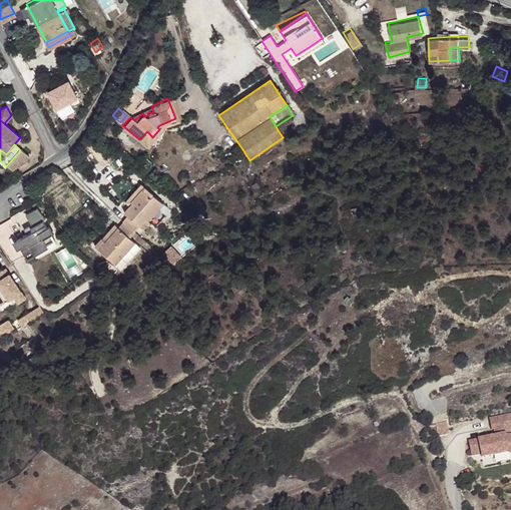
[(28,156),(20,150),(6,166),(11,170),(23,162),(28,156)]
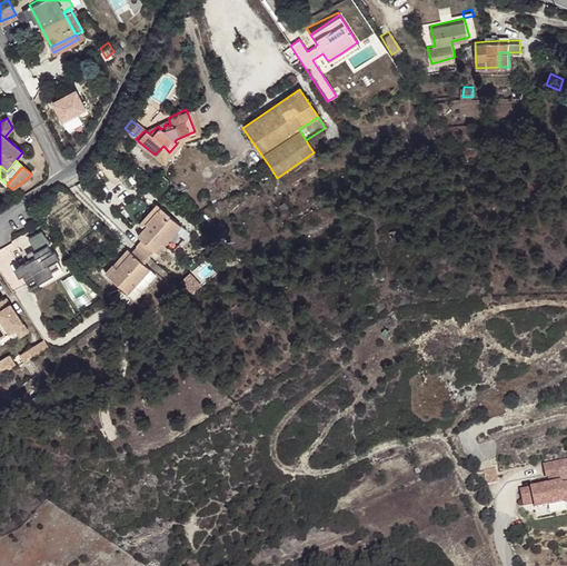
[(136,220),(141,225),(150,212),(158,204),(153,200),(147,208),(136,220)]
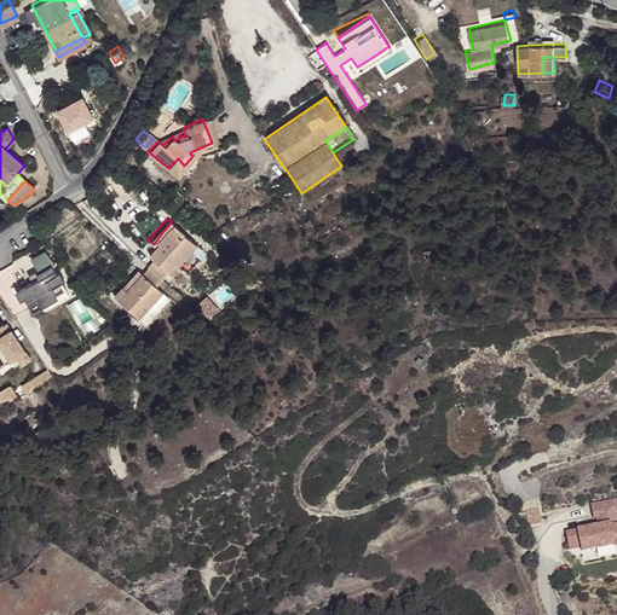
[(163,231),(154,244),(146,251),(150,256),(144,264),(159,277),(166,270),(172,262),(174,265),(184,254),(194,242),(172,221),(163,231)]
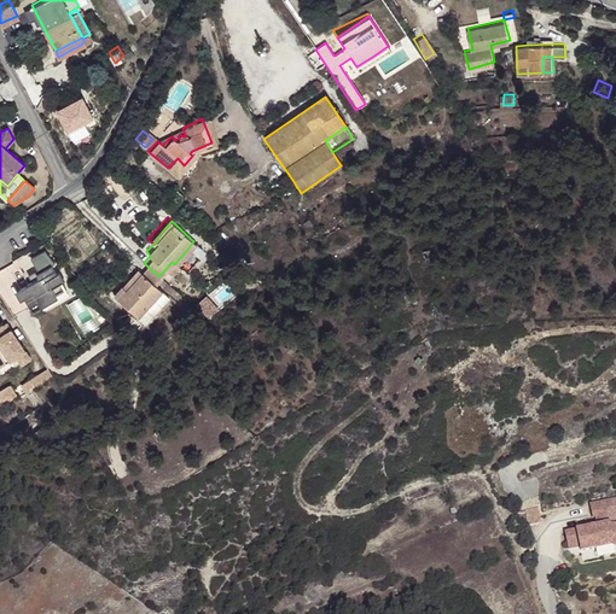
[(24,285),(18,288),(28,305),(30,304),(32,305),(35,304),(34,302),(44,296),(53,291),(51,286),(60,281),(50,264),(53,262),(45,247),(30,256),(38,268),(39,270),(38,272),(40,275),(33,279),(24,284),(24,285)]
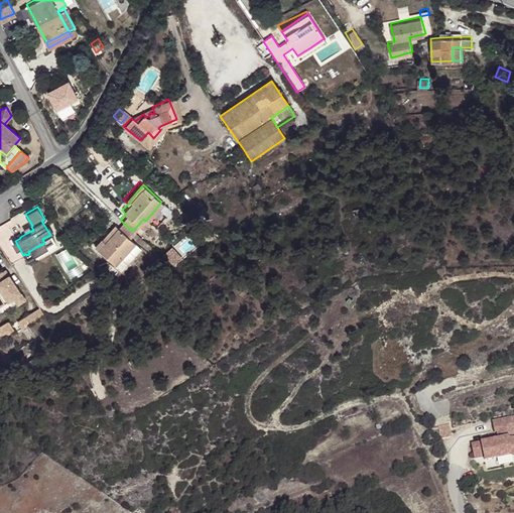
[(44,243),(36,247),(38,250),(56,240),(44,219),(41,221),(50,235),(42,239),(44,243)]
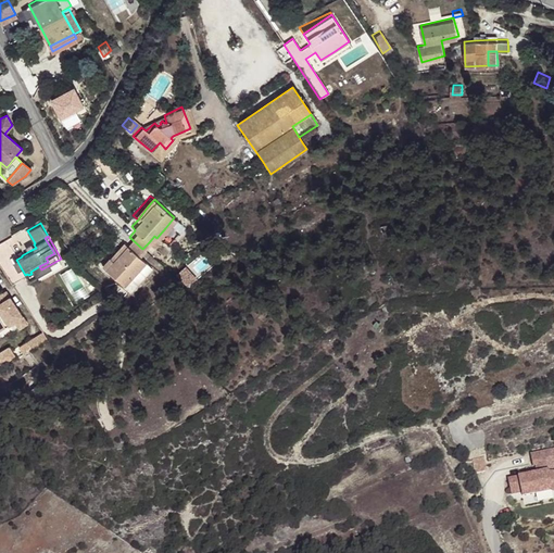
[(160,241),(156,238),(154,236),(149,242),(154,248),(160,241)]
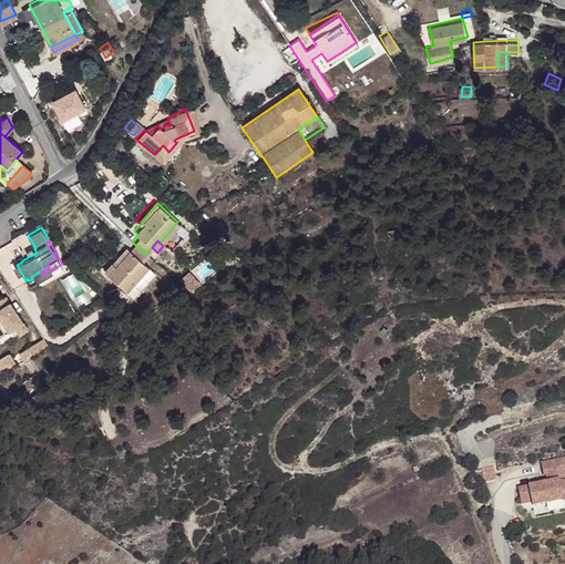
[(145,254),(132,242),(127,247),(141,259),(145,254)]
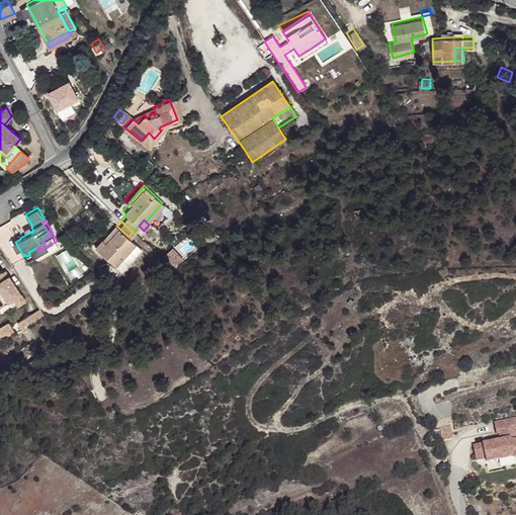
[(101,242),(116,226),(113,223),(98,239),(101,242)]
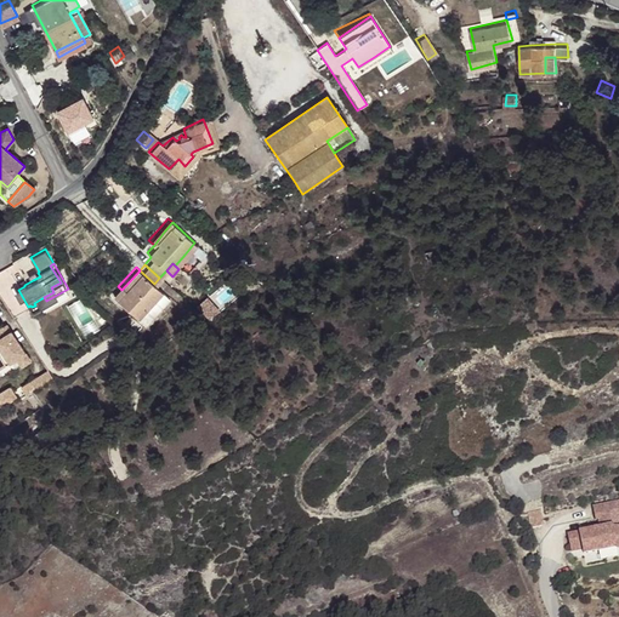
[(38,273),(39,272),(38,269),(29,274),(33,280),(40,276),(38,273)]
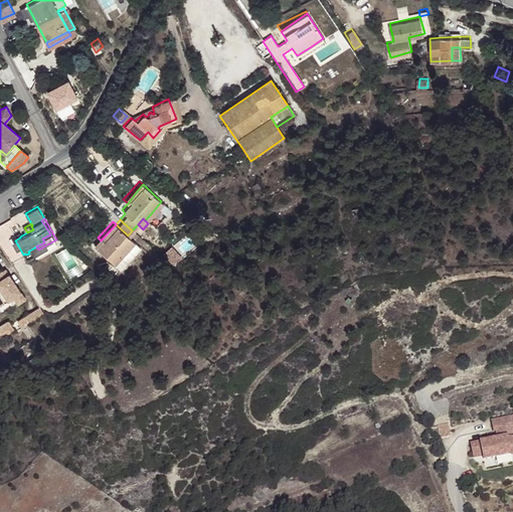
[(128,235),(116,224),(101,240),(98,237),(93,243),(113,263),(133,240),(128,235)]
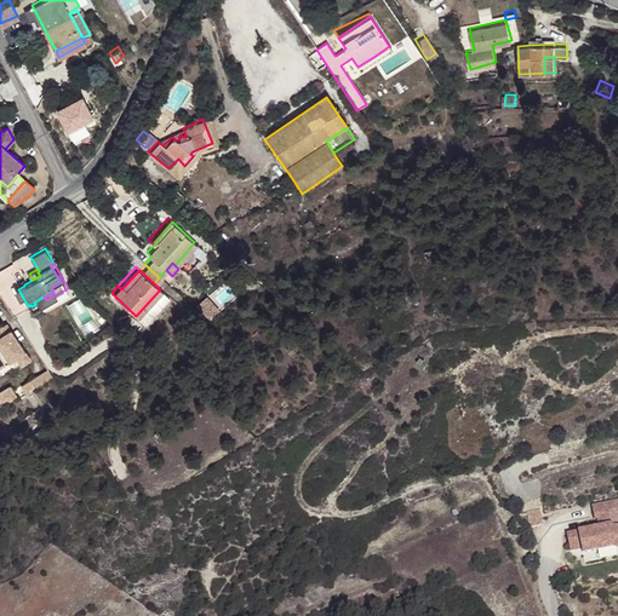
[(408,301),(405,295),(396,299),(400,306),(408,301)]
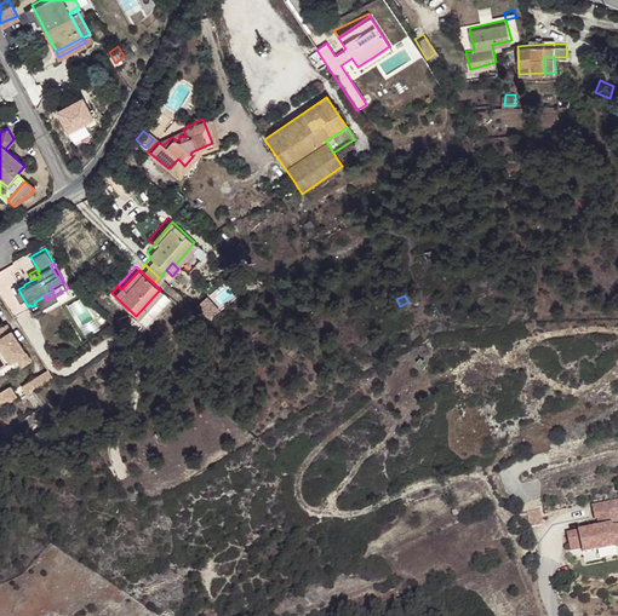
[(0,358),(6,368),(16,361),(22,369),(32,363),(11,333),(7,335),(3,330),(0,329),(0,358)]
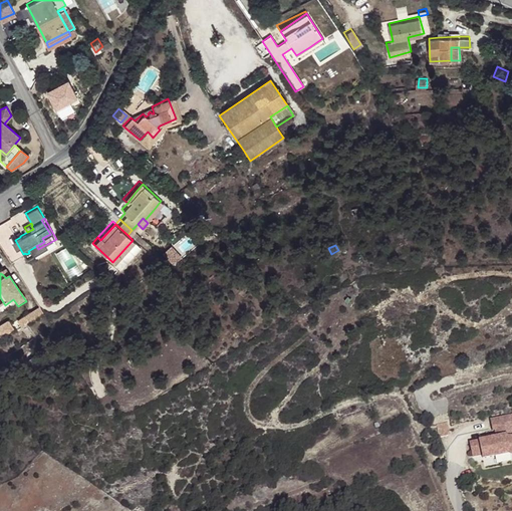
[(49,323),(40,308),(31,314),(35,319),(28,324),(34,333),(49,323)]
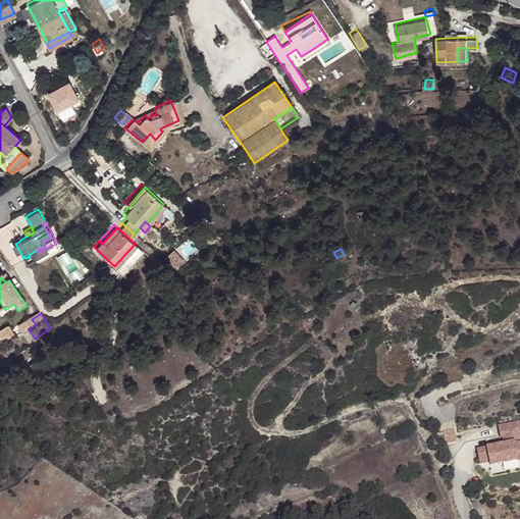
[(36,324),(32,319),(16,328),(20,334),(29,329),(36,324)]
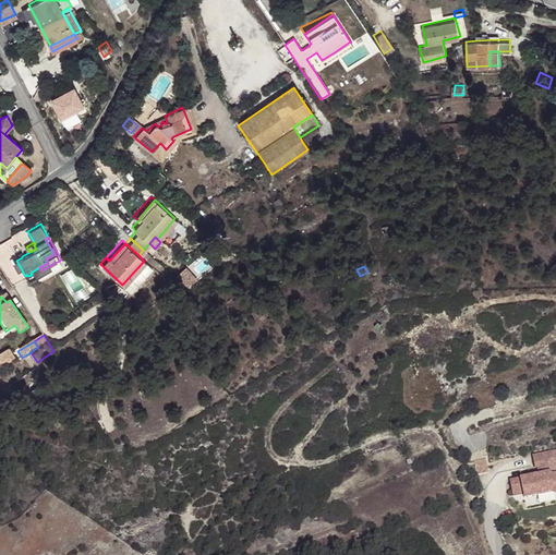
[(0,369),(14,360),(9,350),(0,356),(0,369)]
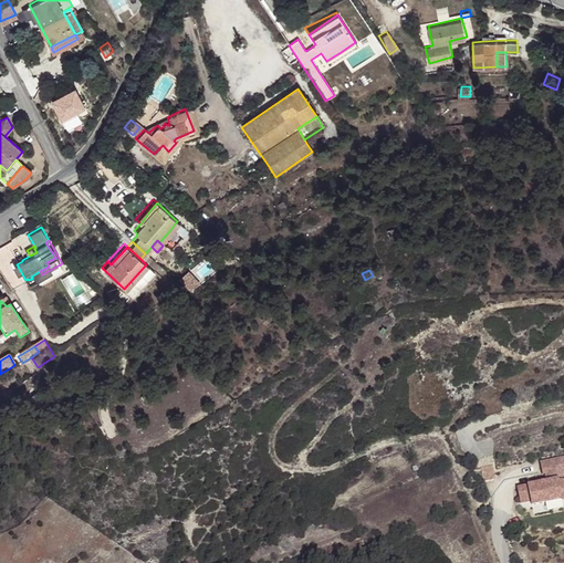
[(39,388),(30,394),(39,406),(47,399),(39,388)]
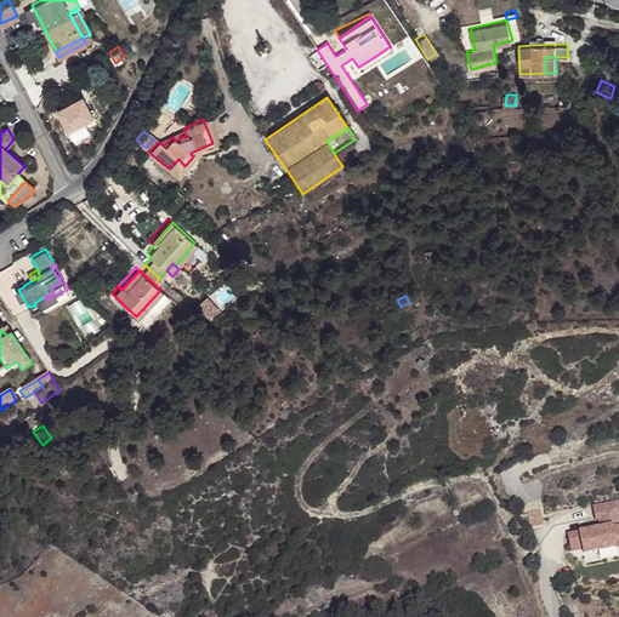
[(153,432),(159,436),(164,429),(158,426),(153,432)]
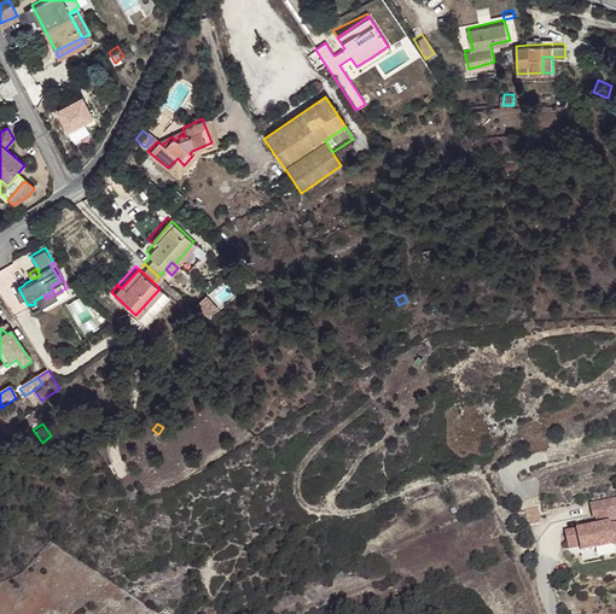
[(615,496),(587,502),(590,515),(594,514),(596,522),(562,530),(565,548),(577,545),(577,549),(610,543),(611,544),(615,544),(615,518),(615,513),(615,510),(615,509),(615,496)]
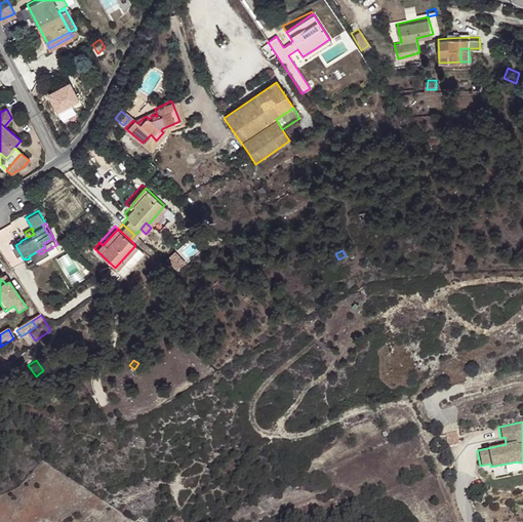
[(457,442),(454,431),(443,433),(446,445),(457,442)]
